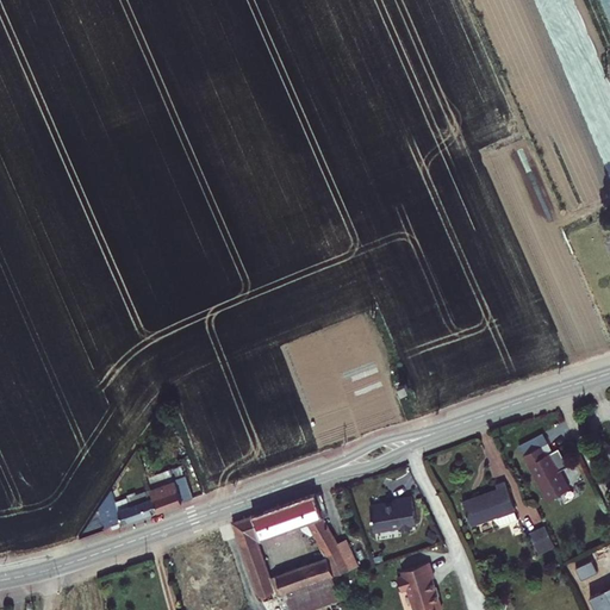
[(609,74),(582,86),(609,155),(609,74)]
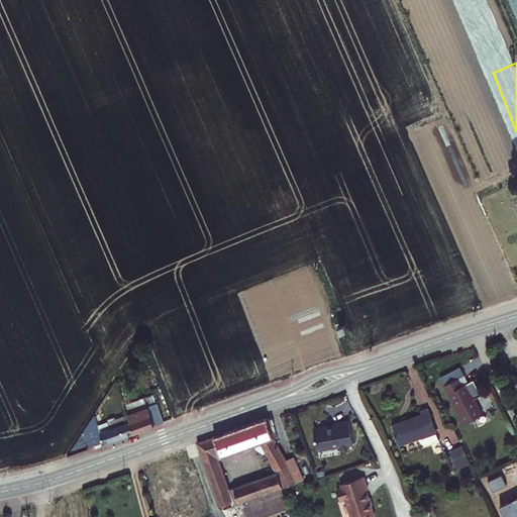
[(347,328),(345,322),(338,324),(341,331),(347,328)]
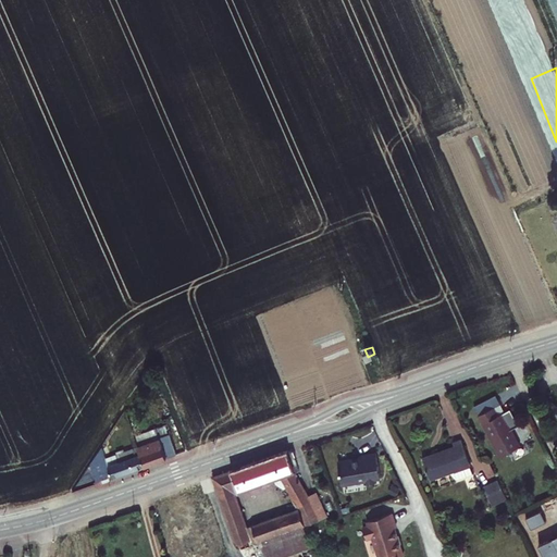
[(499,404),(493,407),(497,416),(504,412),(499,404)]
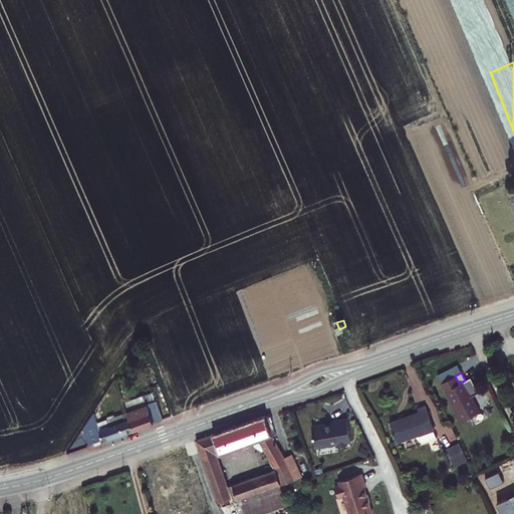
[(455,375),(441,382),(459,422),(478,413),(471,397),(478,394),(471,377),(465,380),(459,383),(455,375)]
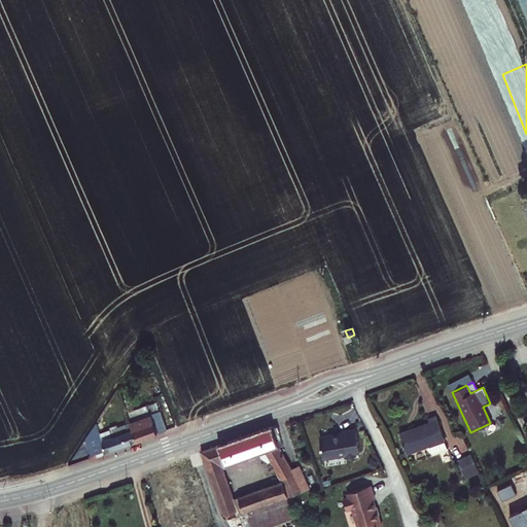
[(175,426),(173,420),(165,423),(161,411),(131,421),(138,441),(171,428),(175,426)]
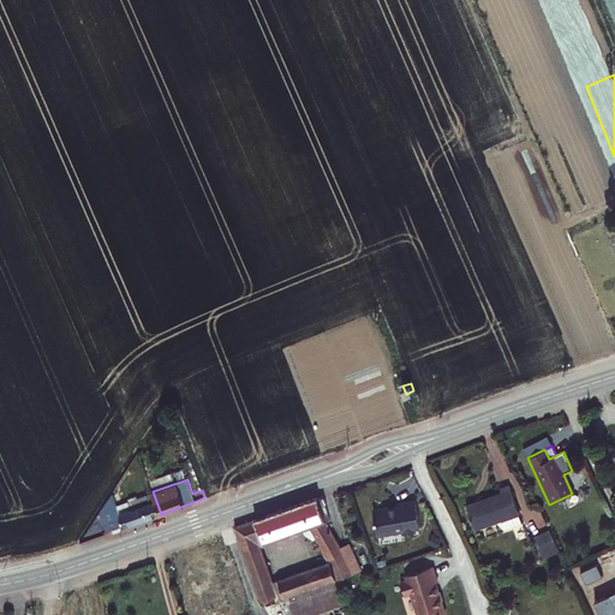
[(475,537),(519,515),(506,489),(494,494),(496,500),(464,514),(475,537)]
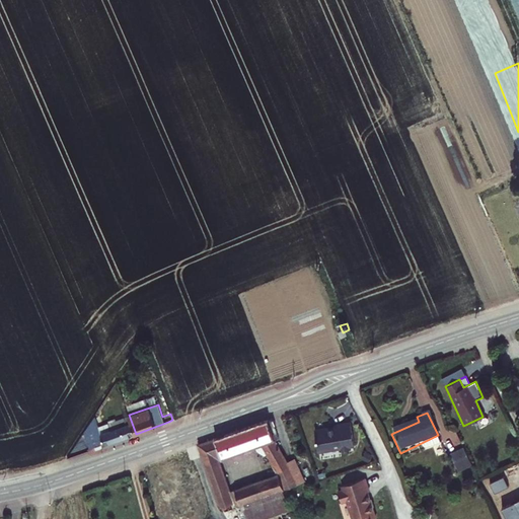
[(104,444),(136,434),(129,415),(115,420),(115,419),(108,421),(108,422),(98,426),(96,419),(84,434),(90,449),(104,443),(104,444)]
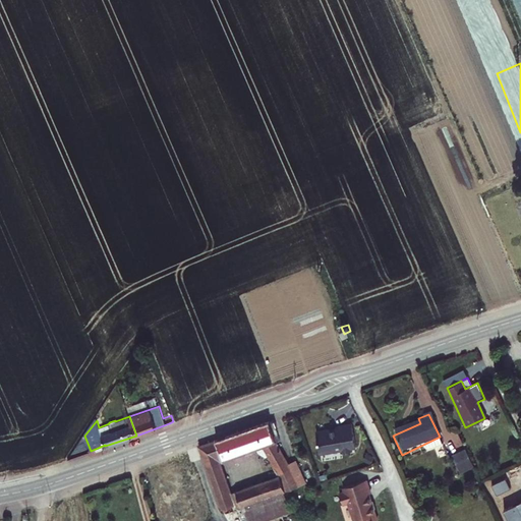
[(296,460),(289,463),(274,436),(278,433),(275,420),(198,447),(222,510),(240,503),(245,520),(265,520),(291,512),(284,491),(307,482),(296,460)]
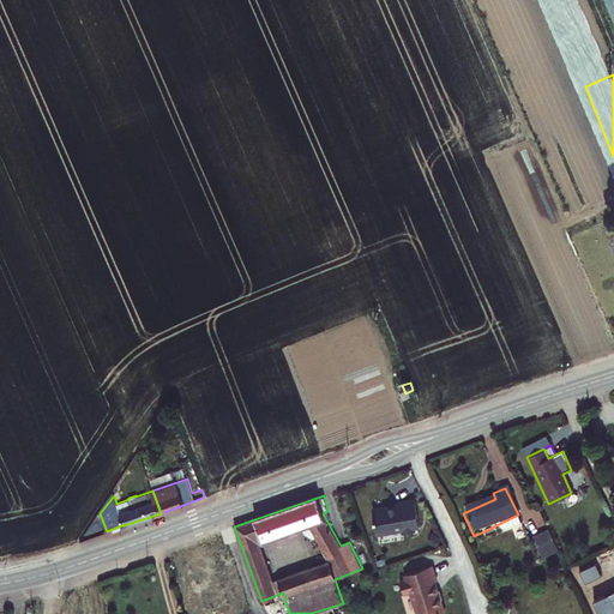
[(413,500),(396,504),(396,506),(384,507),(383,506),(369,509),(374,535),(398,531),(399,535),(411,533),(410,529),(416,529),(413,500)]
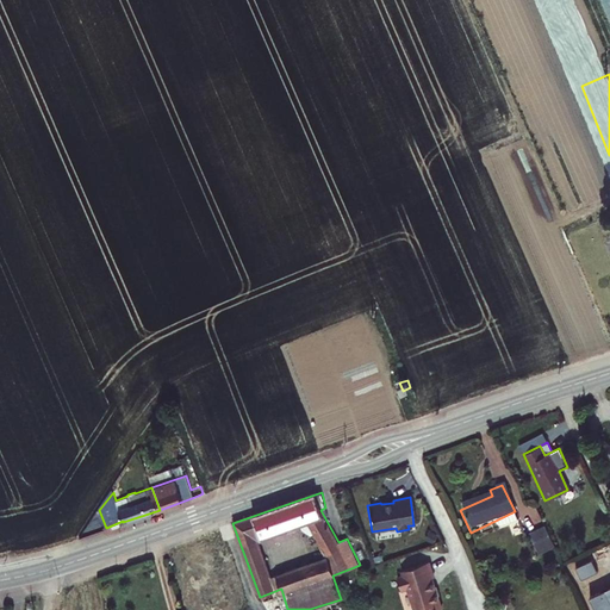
[(551,543),(543,527),(526,535),(534,551),(551,543)]
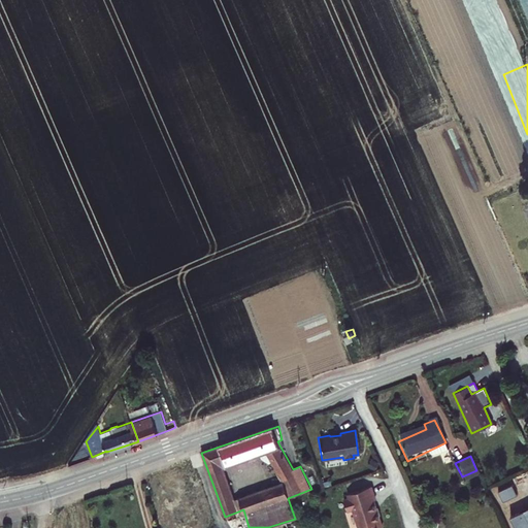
[(157,527),(212,527),(200,470),(147,483),(157,527)]
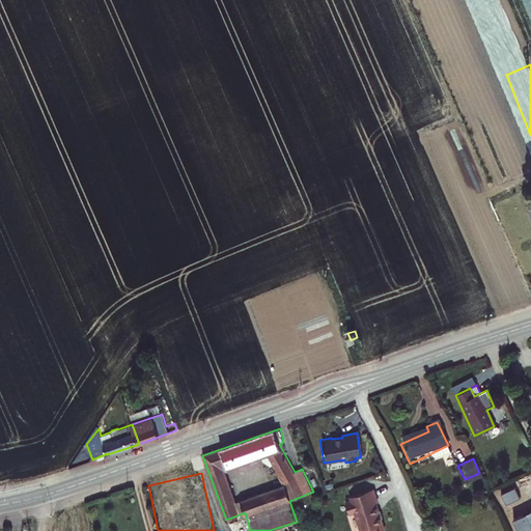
[(372,502),(369,488),(345,495),(346,500),(341,501),(344,512),(350,510),(355,530),(363,528),(363,530),(374,530),(379,530),(375,519),(376,519),(373,510),(372,510),(370,503),(372,502)]
